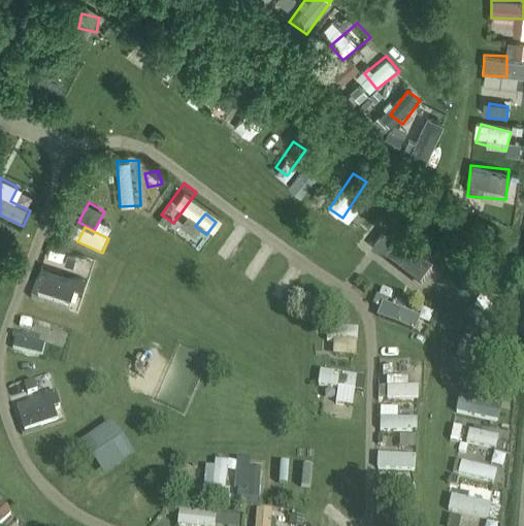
[(373,245),(420,280),(431,266),(385,231),(373,245)]
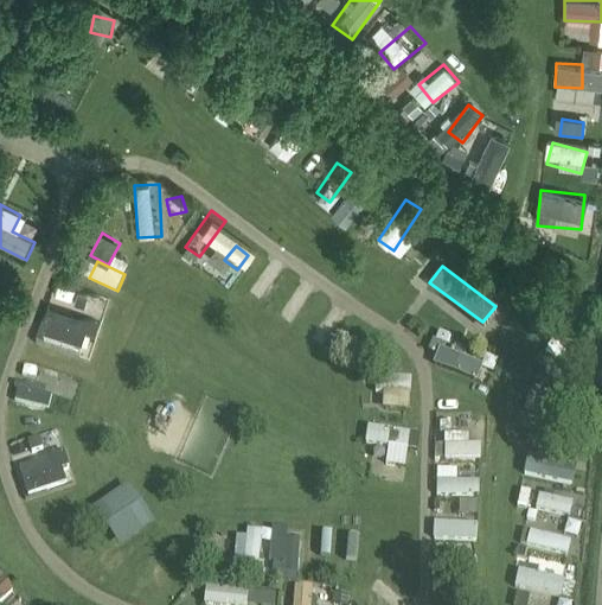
[(57,284),(55,300),(74,304),(77,287),(57,284)]
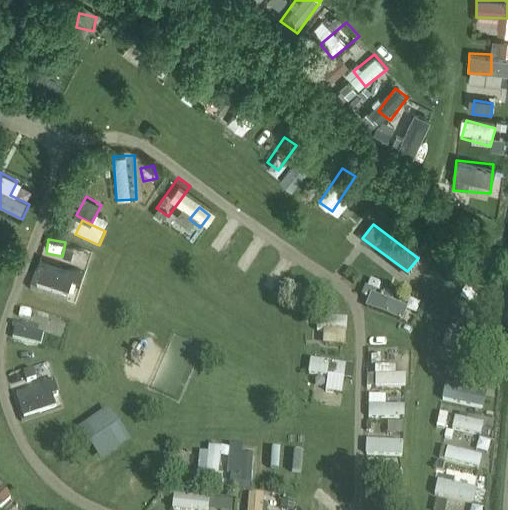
[(51,291),(53,280),(38,276),(36,287),(51,291)]
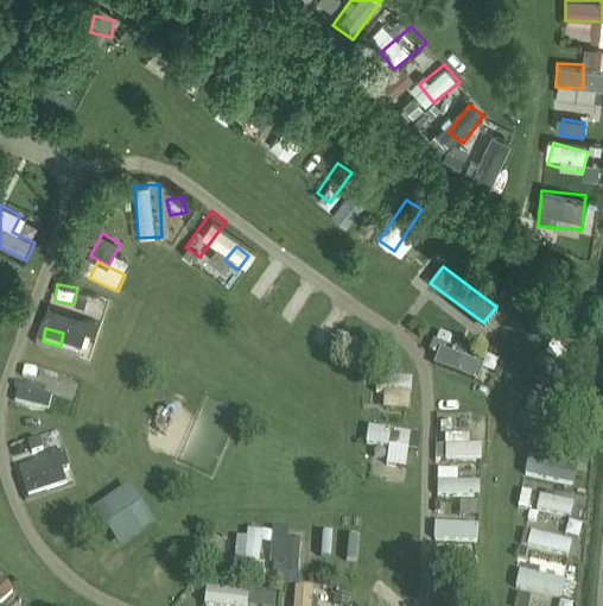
[(481,370),(482,355),(450,352),(452,330),(436,329),(432,364),(481,370)]
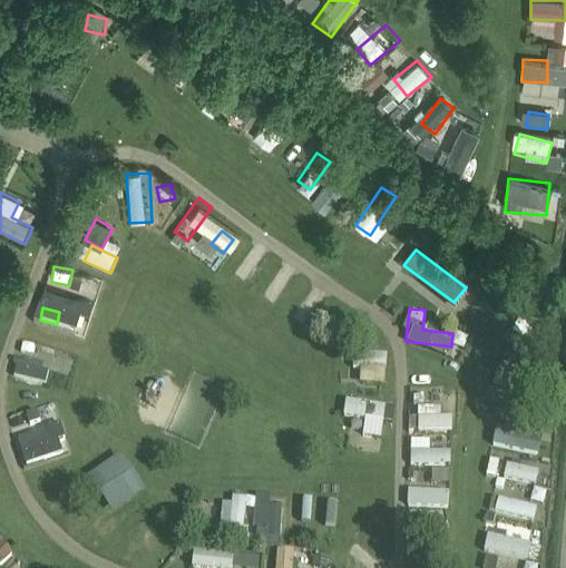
[(374,351),(352,359),(355,369),(378,361),(374,351)]
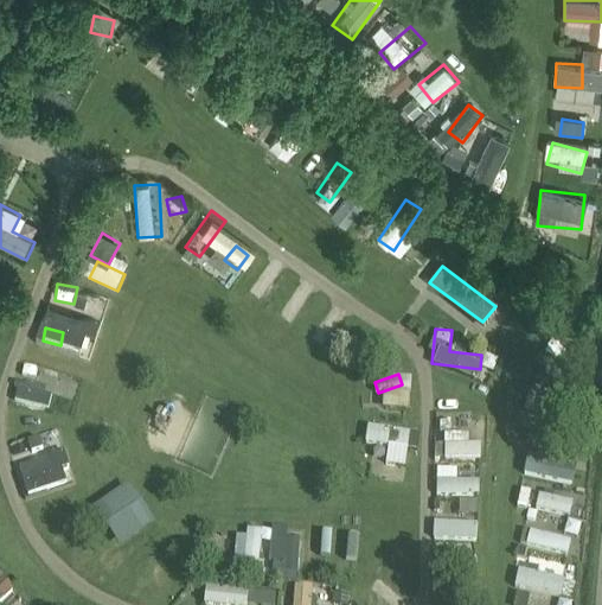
[(49,413),(51,395),(20,390),(18,408),(49,413)]
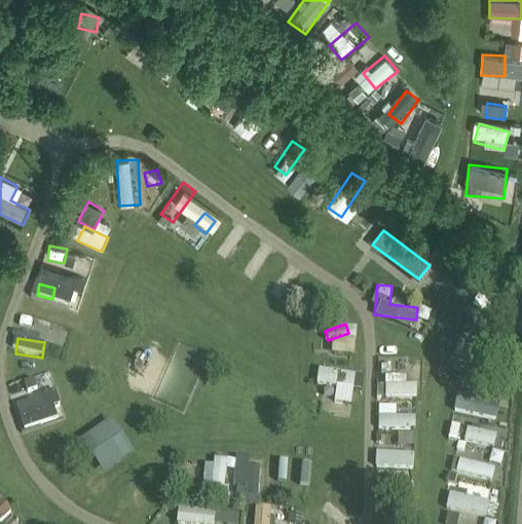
[(317,384),(335,385),(334,400),(352,401),(353,368),(318,367),(317,384)]
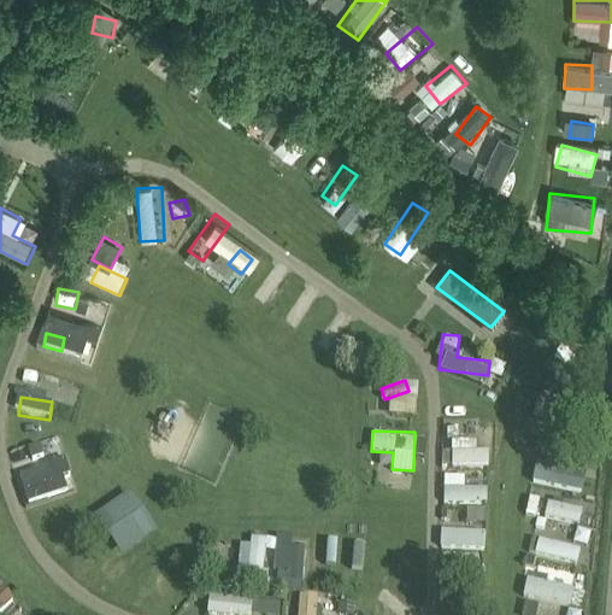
[(476,446),(477,437),(452,435),(451,467),(488,468),(489,446),(476,446)]
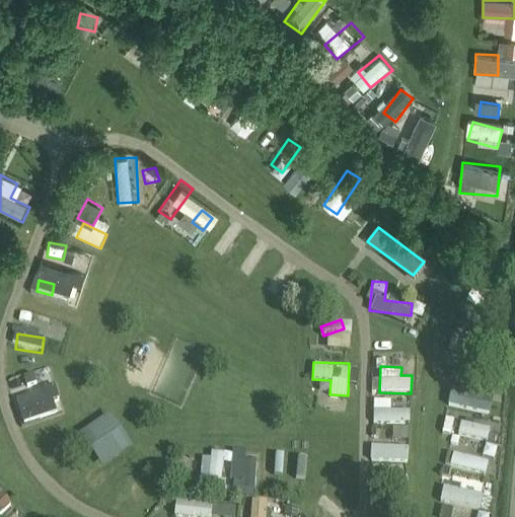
[(54,382),(17,392),(26,425),(63,415),(54,382)]
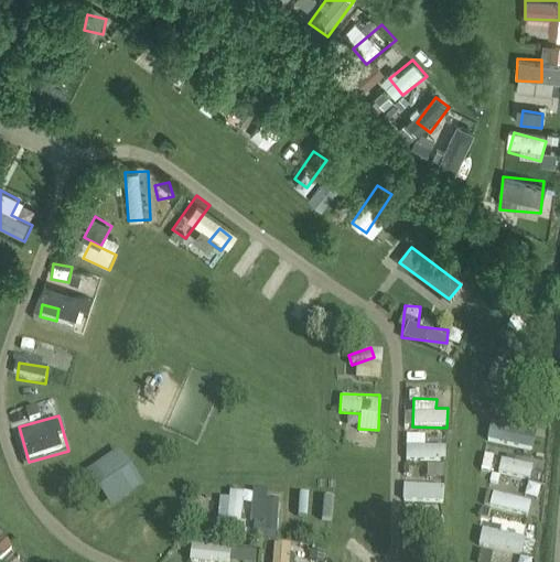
[(426,443),(426,431),(406,431),(407,462),(445,461),(444,442),(426,443)]
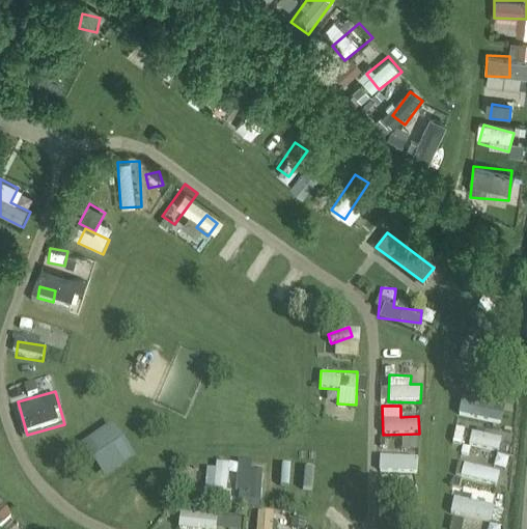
[(469,448),(500,449),(500,433),(469,433),(469,448)]
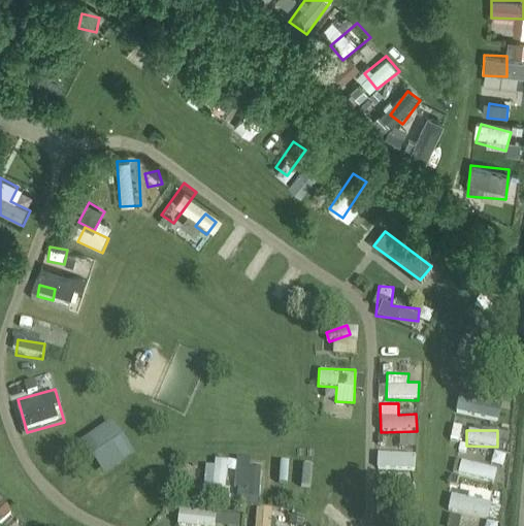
[(388,472),(416,472),(416,456),(388,456),(388,472)]
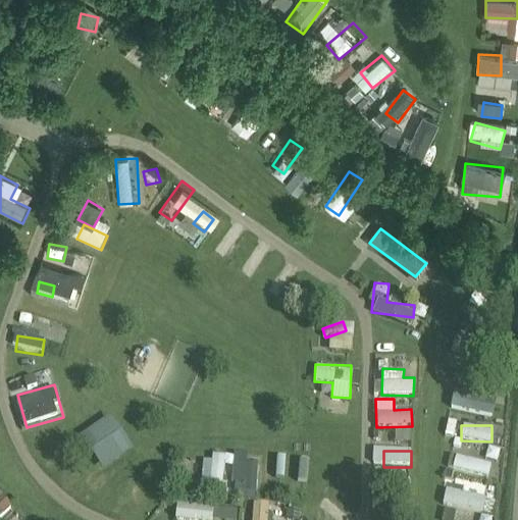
[(489,477),(493,462),(454,454),(451,470),(489,477)]
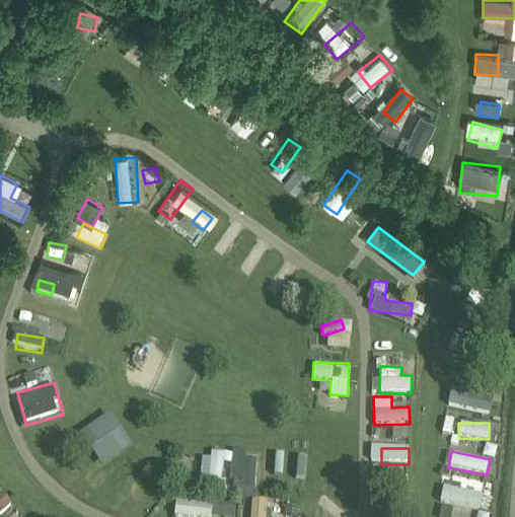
[(202,485),(224,486),(225,452),(203,452),(202,485)]
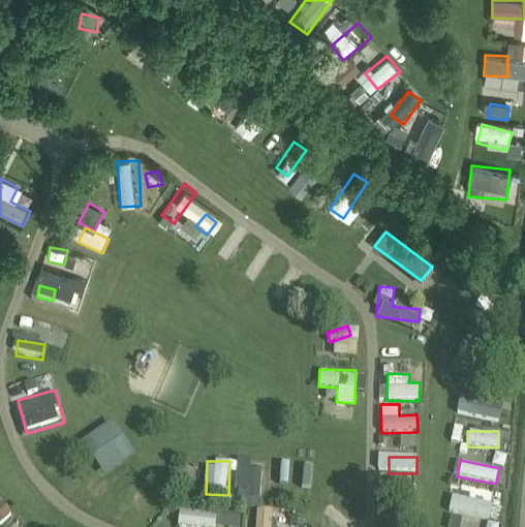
[(280,467),(279,493),(292,494),(295,468),(280,467)]
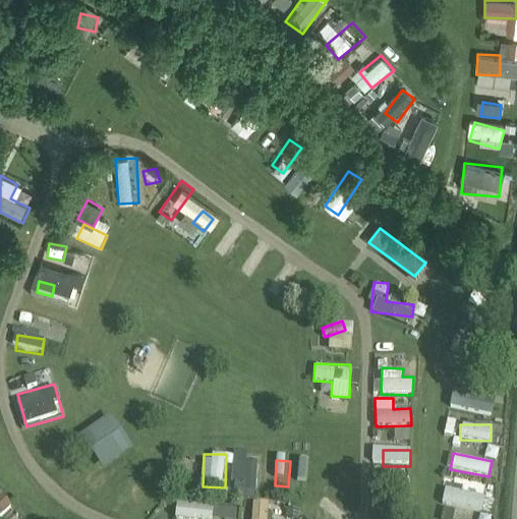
[(450,494),(448,510),(486,513),(489,497),(450,494)]
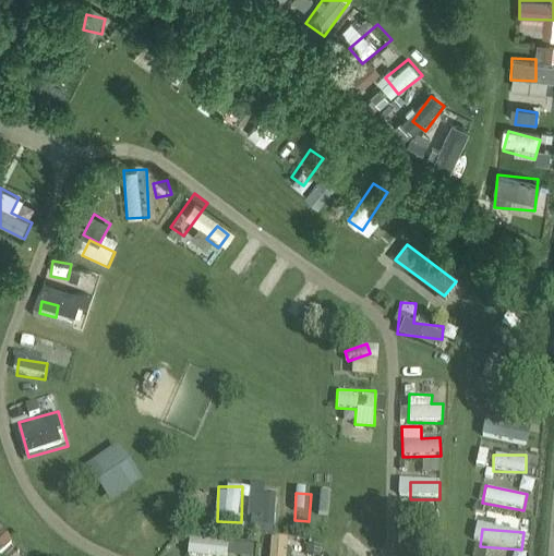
[(285,555),(286,539),(273,539),(272,555),(285,555)]
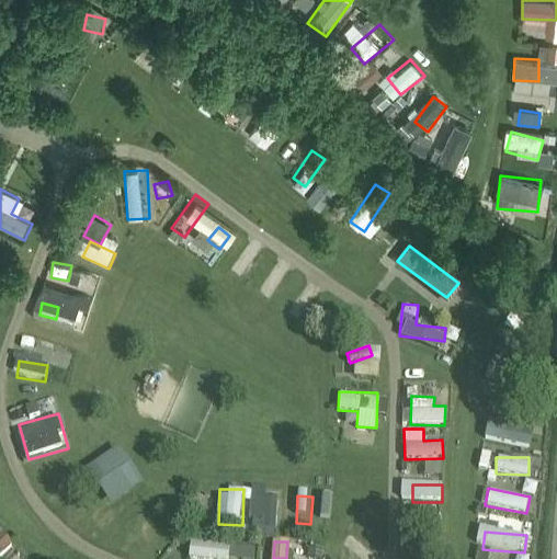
[(357,550),(357,558),(372,558),(373,549),(357,550)]
